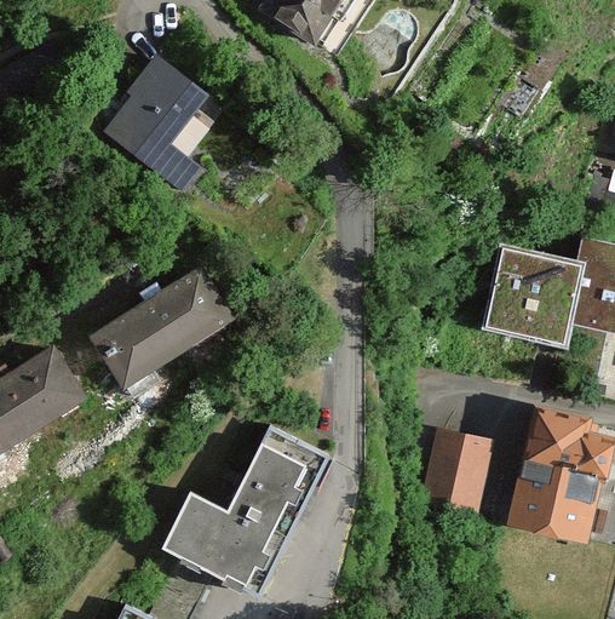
[(259,0),(256,6),(331,55),(365,0),(259,0)]
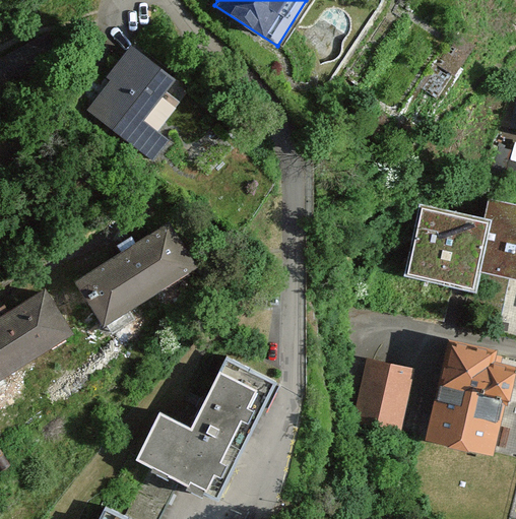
[(79,109),(147,165),(170,137),(143,116),(174,79),(131,45),(79,109)]
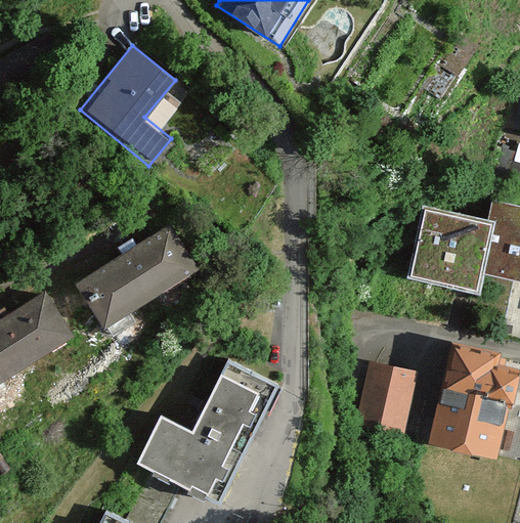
[(519,205),(492,200),(491,218),(480,272),(519,279),(519,205)]
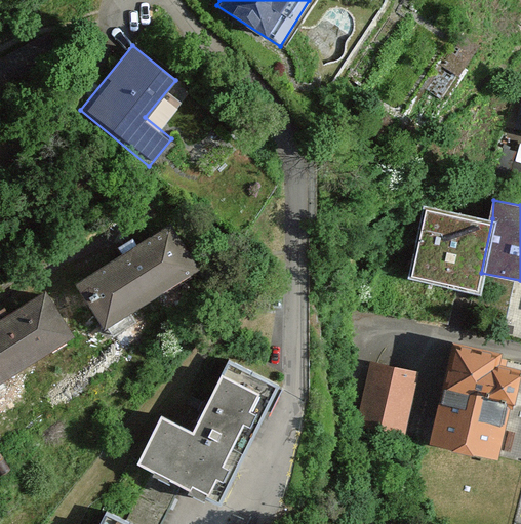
[(492,218),(421,204),(405,276),(477,291),(481,273),(492,218)]
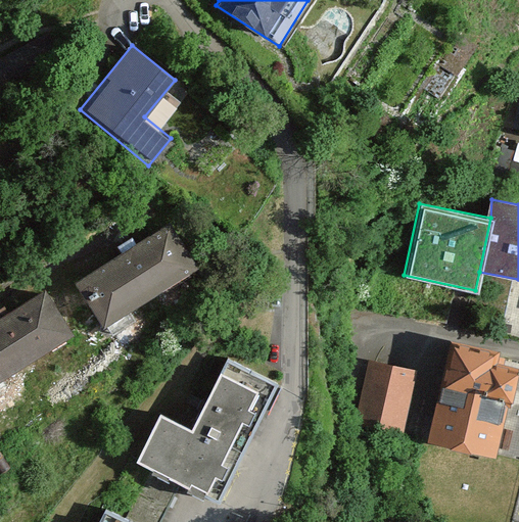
[(164,221),(77,281),(108,328),(196,267),(164,221)]
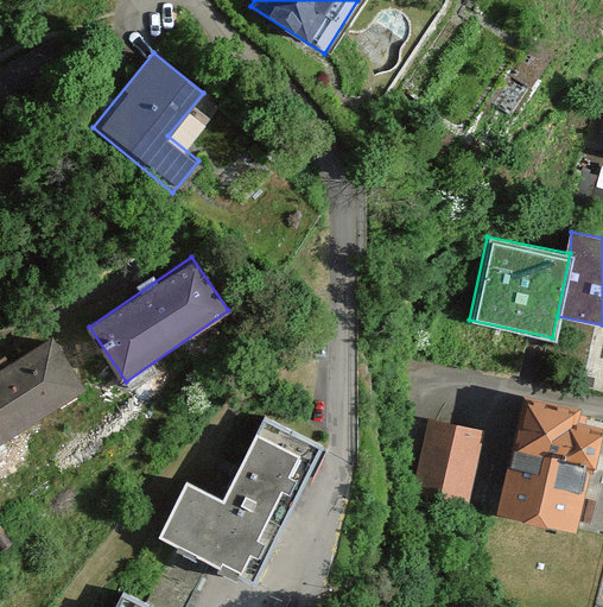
[(54,335),(0,366),(0,444),(88,393),(54,335)]
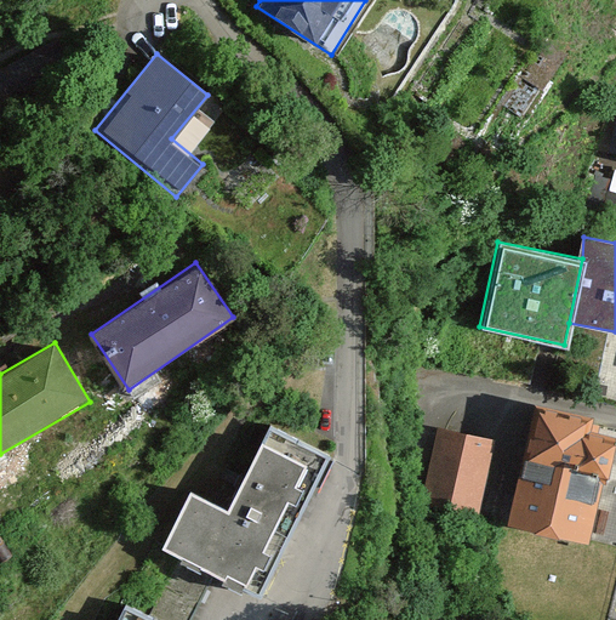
[(592,420),(535,407),(507,524),(588,544),(612,439),(588,433),(592,420)]
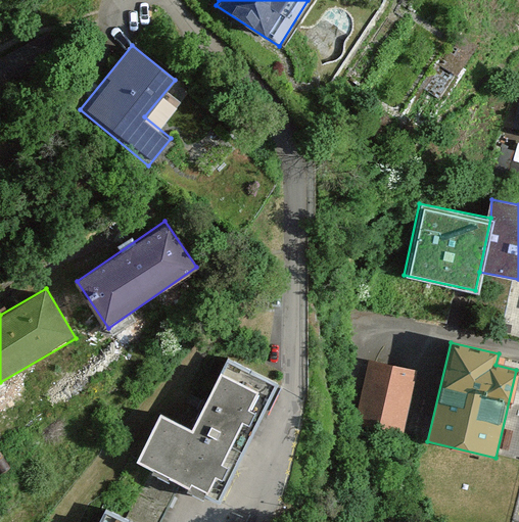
[(160,418),(138,465),(218,503),(276,380),(227,357),(190,432),(160,418)]
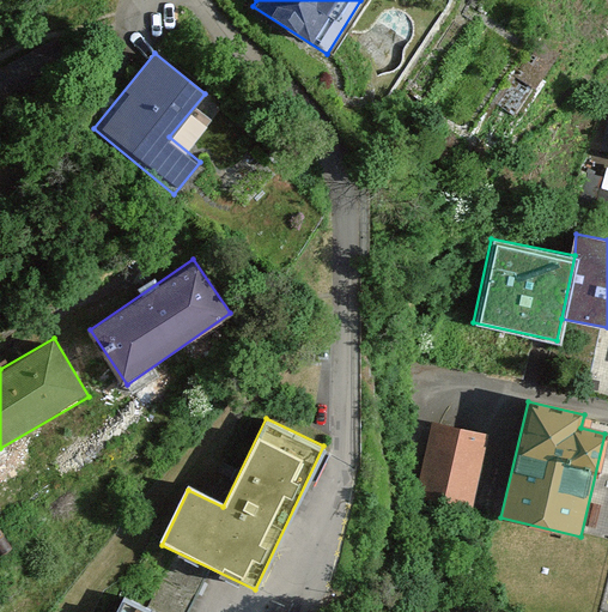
[(468,515),(484,432),(429,422),(412,504),(468,515)]
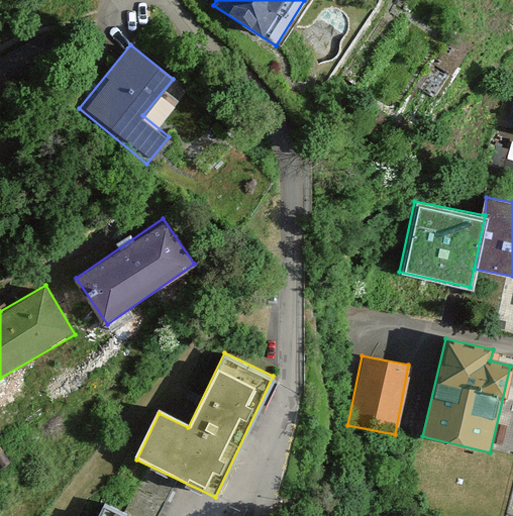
[(94,515),(129,515),(101,502),(94,515)]
